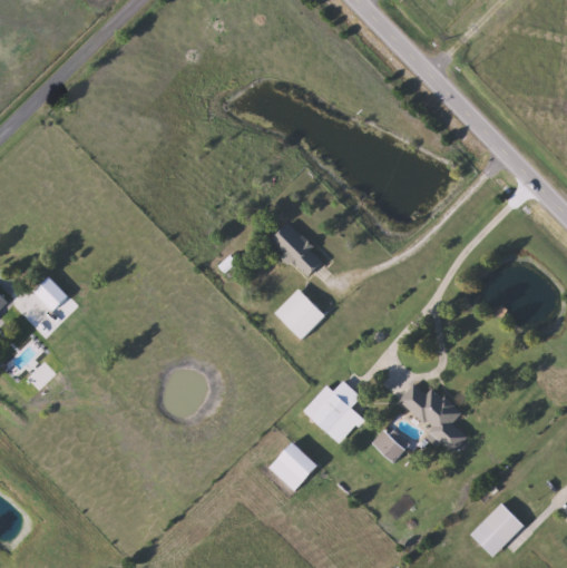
[(269,240),(286,223),(323,258),(305,275),(269,240)]
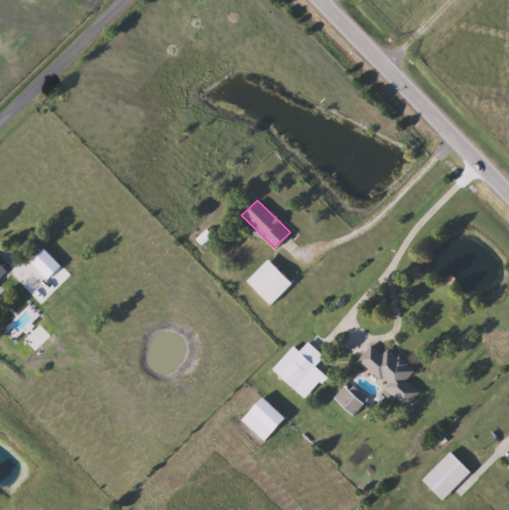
[(38,250),(51,237),(73,259),(60,272),(38,250)]
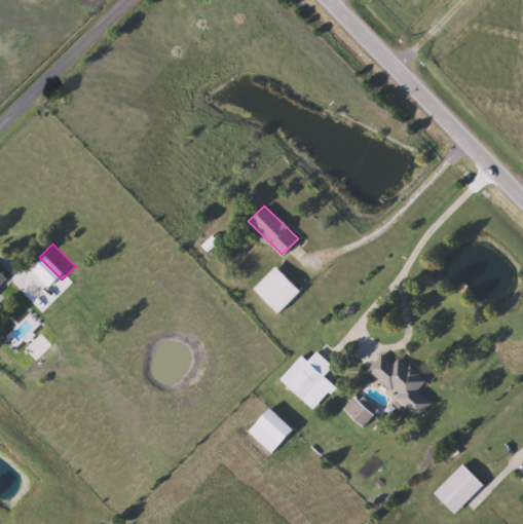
[(300,292),(278,313),(253,288),(274,266),(300,292)]
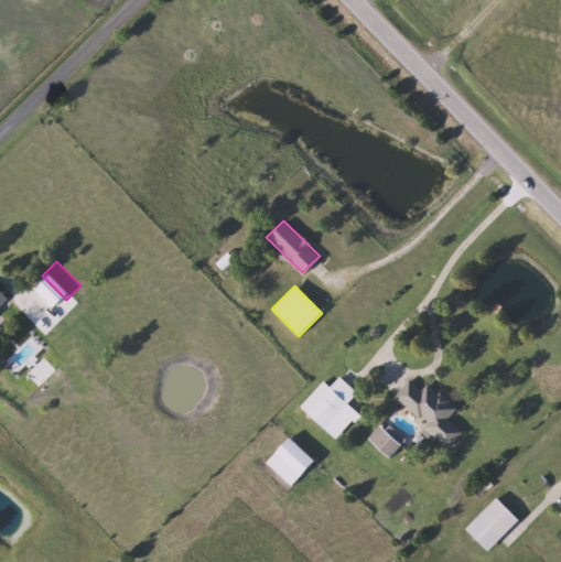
[(428,422),(394,396),(408,378),(422,389),(427,384),(456,407),(448,419),(462,430),(448,449),(422,429),(428,422)]
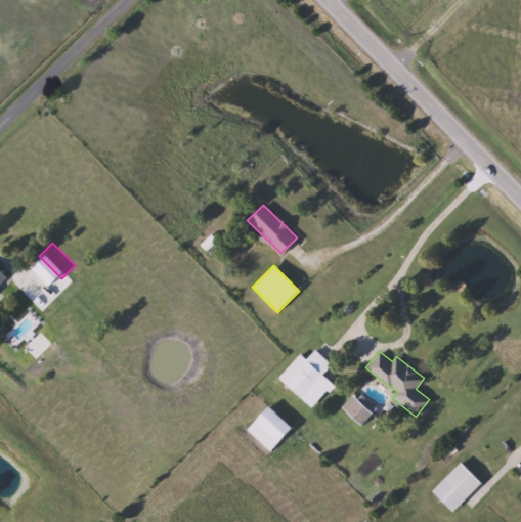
[(333,385),(311,407),(278,377),(300,354),(333,385)]
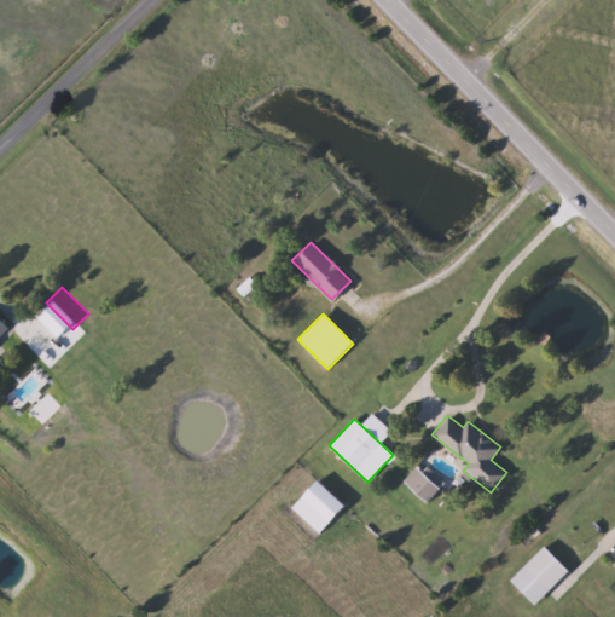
[(291,506),(317,479),(343,506),(318,532),(291,506)]
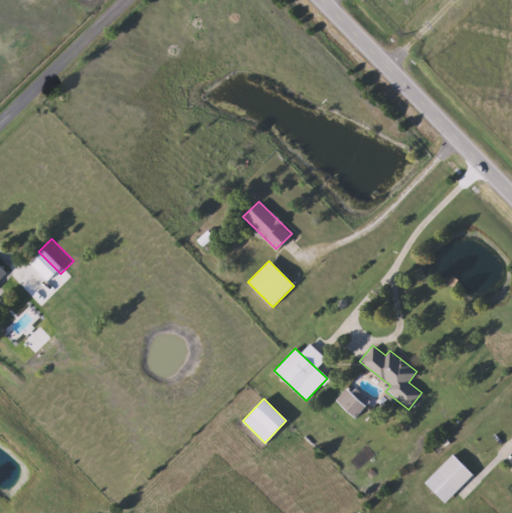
[(424,482),(453,454),(473,475),(445,502),(424,482)]
